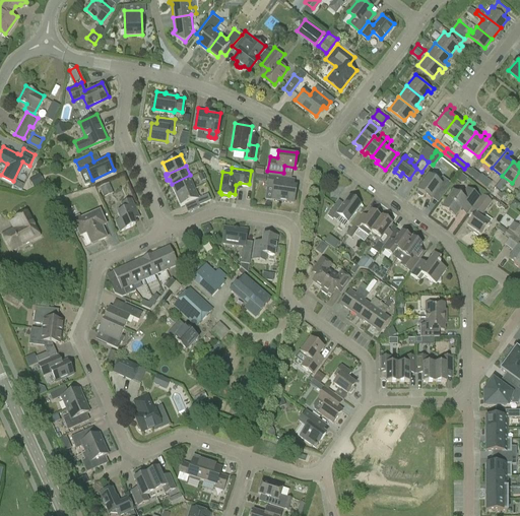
[(41,171),(30,176),(34,183),(44,178),(41,171)]
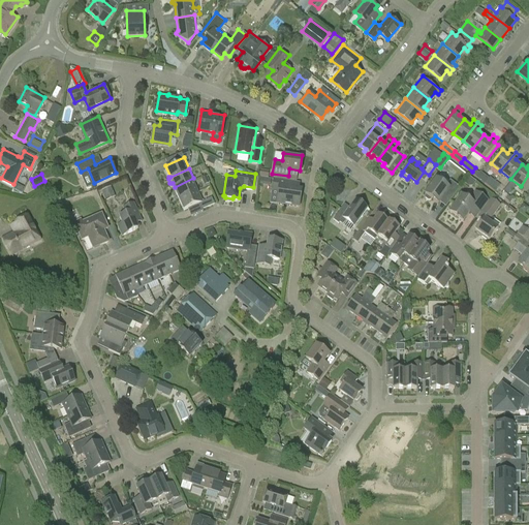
[(489,174),(489,175),(485,181),(490,185),(495,178),(489,174)]
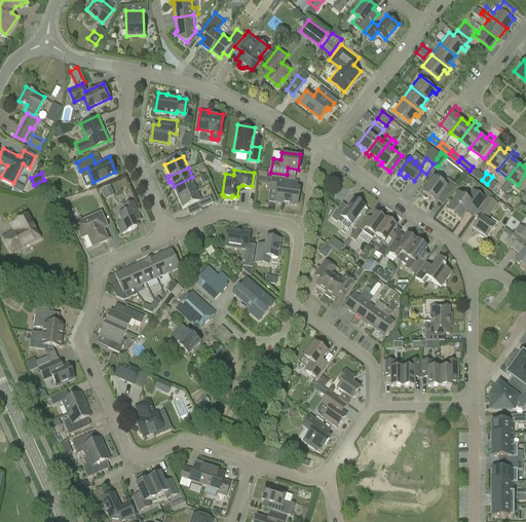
[(270,187),(276,188),(274,199),(297,203),(299,187),(290,185),(291,178),(272,175),(270,187)]
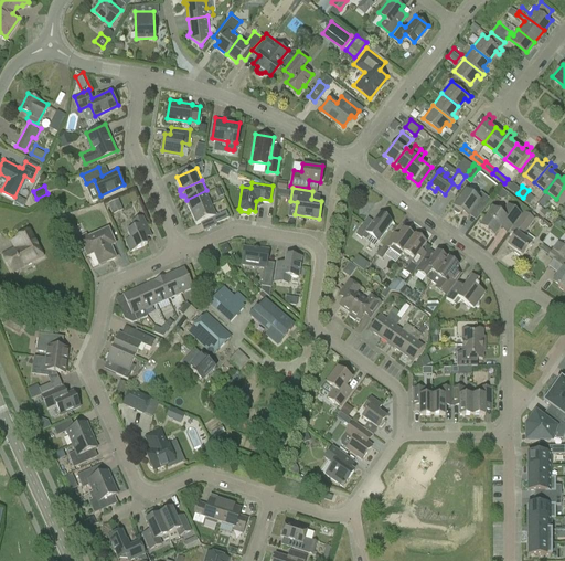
[(459,210),(460,209),(468,214),(469,213),(476,218),(491,197),(480,189),(476,196),(465,189),(454,204),(455,205),(454,207),(454,209),(457,211),(459,210)]
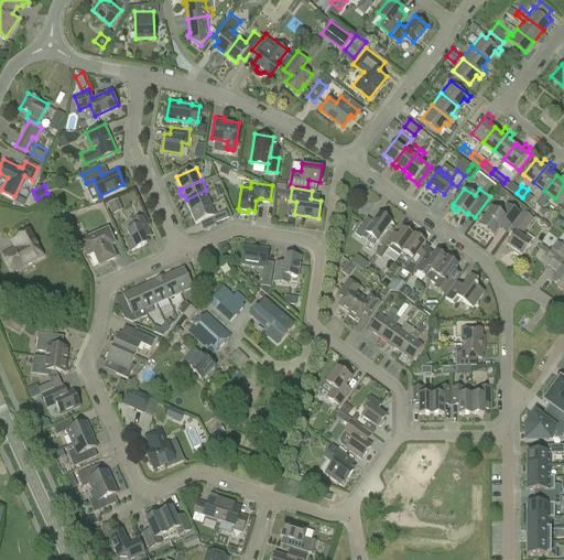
[(212,201),(206,190),(186,200),(191,210),(212,201)]
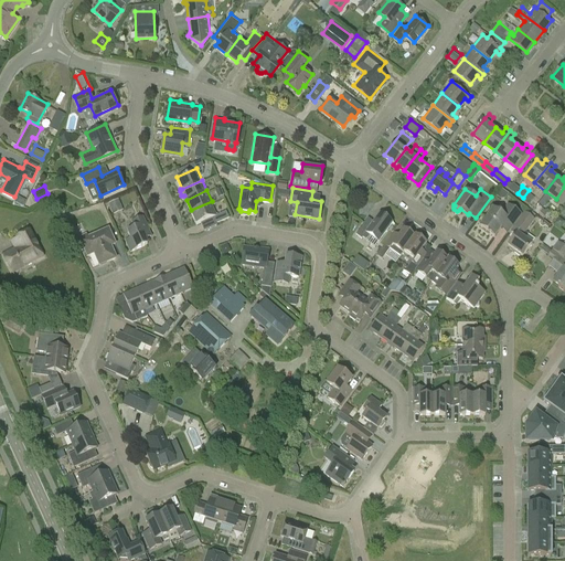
[(529,190),(523,198),(529,201),(534,194),(529,190)]
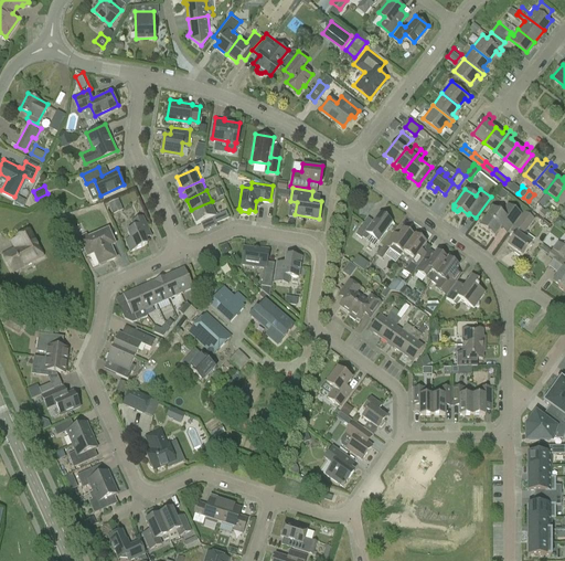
[(109,199),(113,209),(123,205),(119,196),(109,199)]
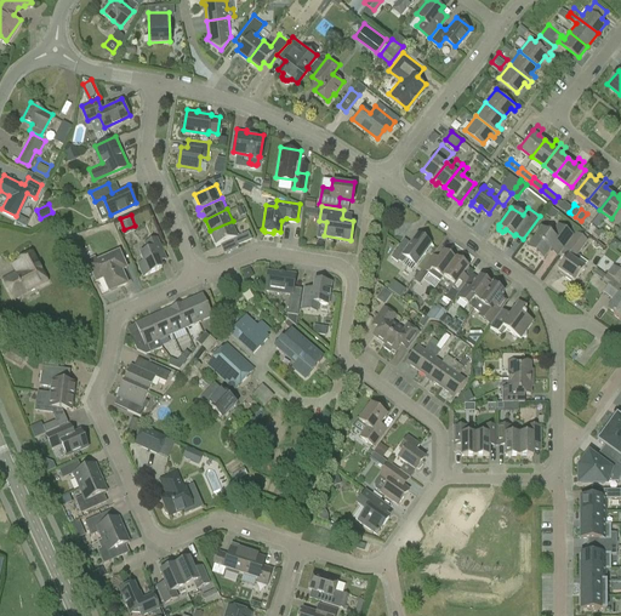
[(543,257),(550,247),(558,254),(574,231),(558,220),(548,232),(541,227),(528,246),(543,257)]
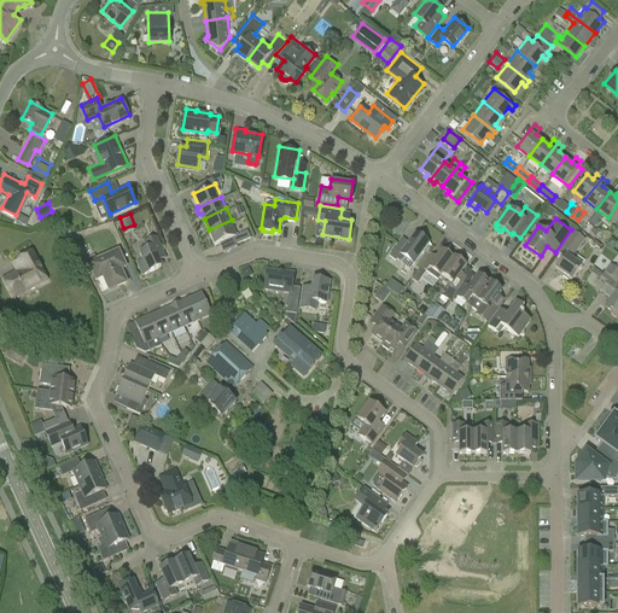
[(237,232),(232,220),(209,229),(215,243),(233,234),(237,241),(251,234),(248,227),(237,232)]
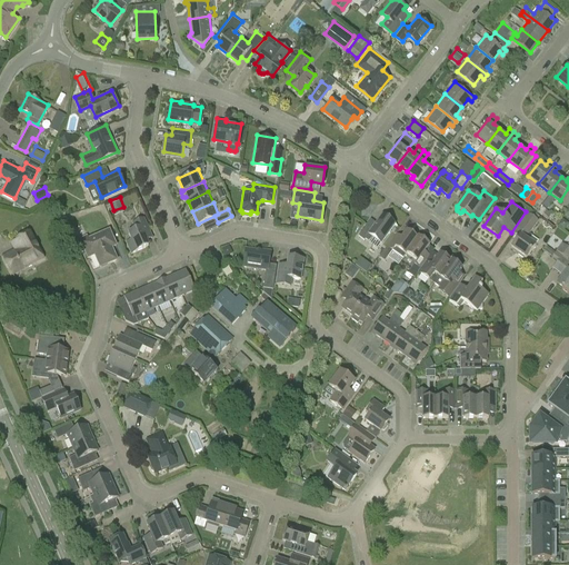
[(535,243),(528,238),(531,233),(529,230),(538,218),(536,216),(538,212),(530,207),(527,210),(513,230),(519,234),(511,245),(526,256),(535,243)]
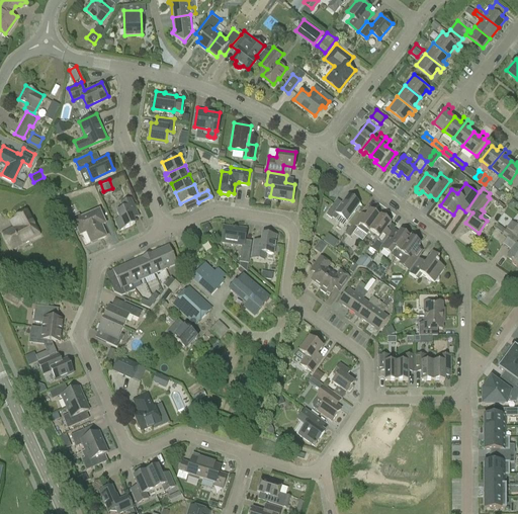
[(494,192),(503,199),(506,195),(497,188),(494,192)]
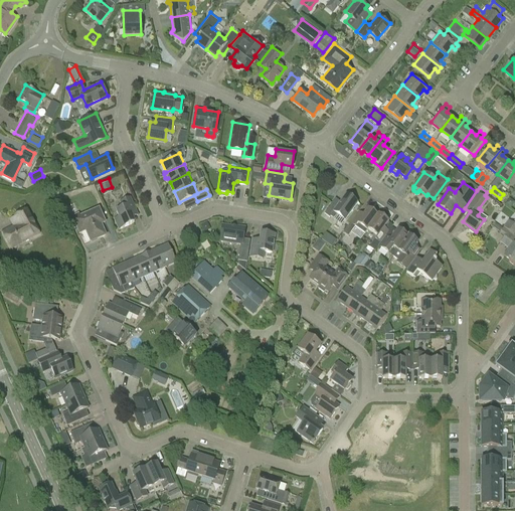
[(335,217),(341,221),(357,199),(346,191),(340,199),(335,195),(324,210),(329,214),(334,207),(337,210),(334,214),(335,217)]
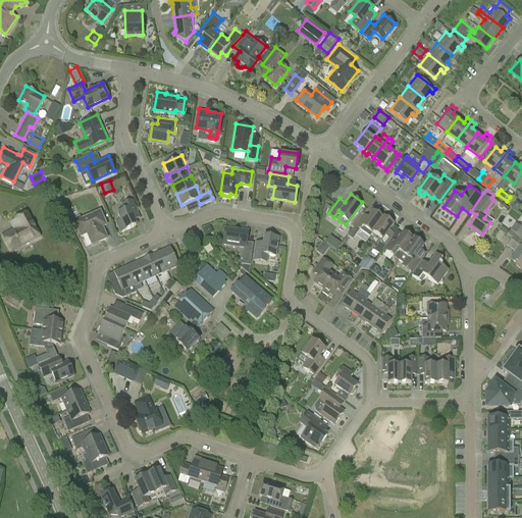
[(134,217),(140,215),(132,198),(122,202),(124,208),(118,211),(121,217),(116,219),(121,229),(137,222),(134,217)]
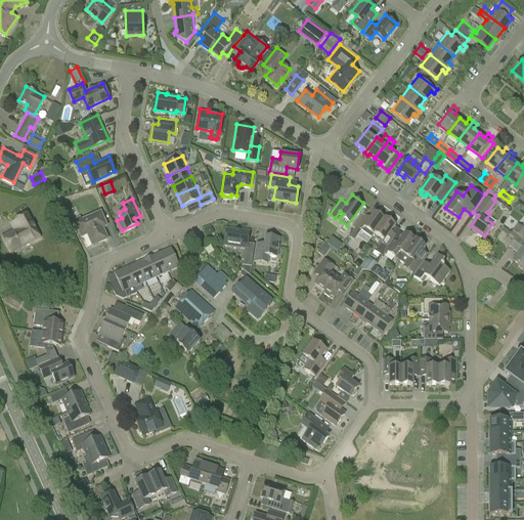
[(100,240),(107,236),(100,219),(104,217),(100,209),(82,217),(81,214),(74,217),(81,234),(88,231),(91,240),(98,236),(100,240)]
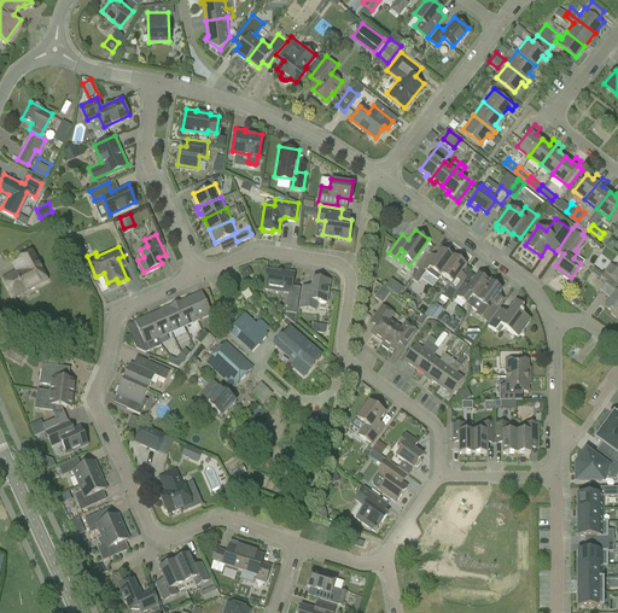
[(442,270),(453,256),(454,254),(453,255),(441,246),(436,254),(430,250),(412,275),(418,280),(426,268),(438,276),(442,270)]
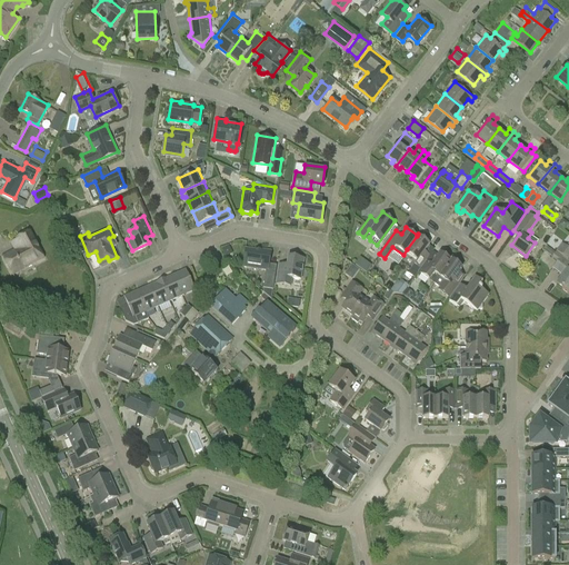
[(43,254),(33,237),(29,228),(9,238),(15,247),(3,253),(13,270),(42,255),(43,254)]
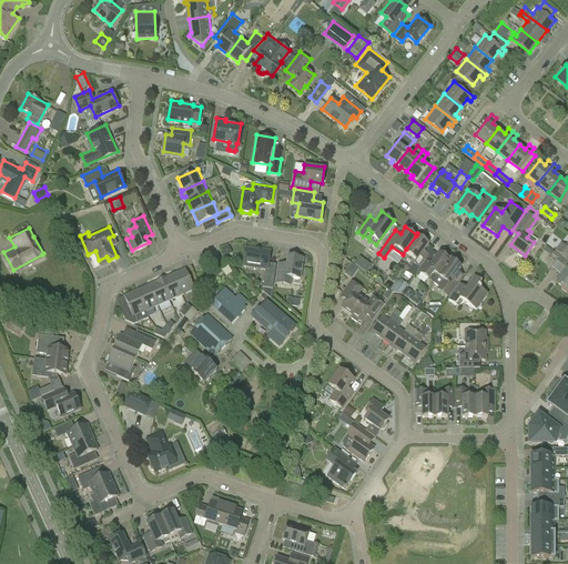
[(428,251),(424,248),(428,241),(417,233),(416,235),(406,249),(416,257),(404,273),(409,278),(428,251)]
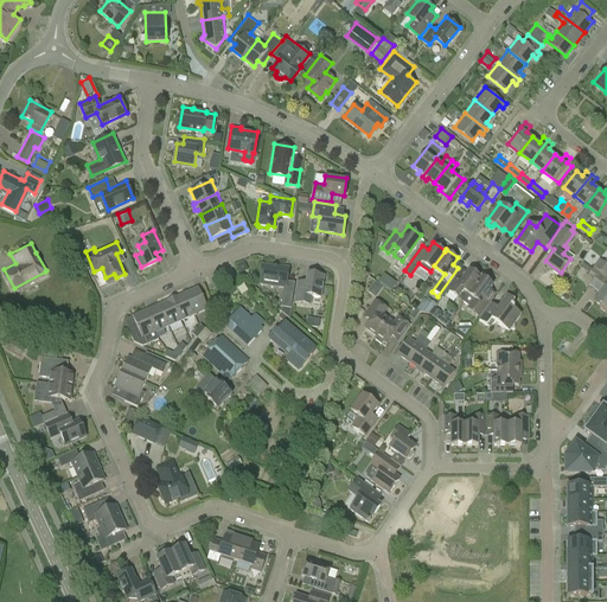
[(606,255),(606,256),(604,260),(599,256),(593,263),(606,273),(606,255)]
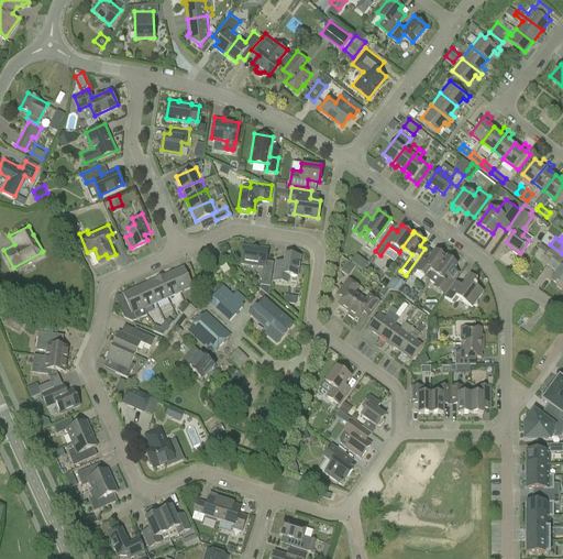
[(265,264),(267,245),(260,244),(260,245),(243,243),(241,260),(265,264)]
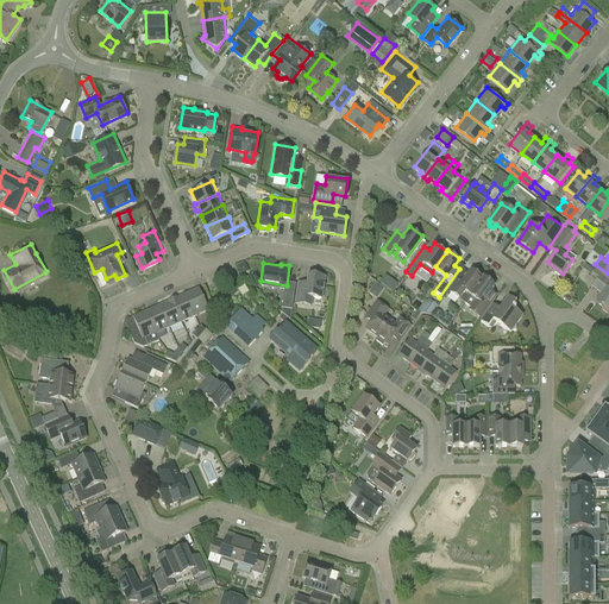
[(608,309),(608,277),(608,276),(608,275),(608,274),(595,264),(590,270),(591,271),(590,272),(596,277),(590,283),(602,291),(595,301),(608,310),(608,309)]
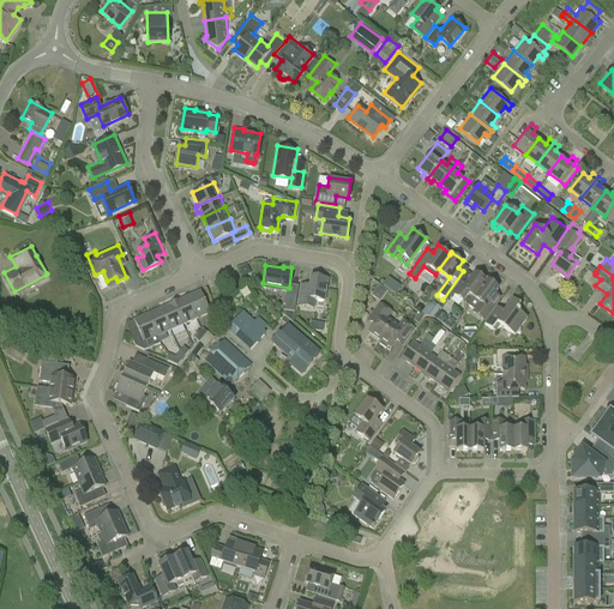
[(474,270),(465,282),(461,277),(450,293),(451,294),(453,291),(469,302),(487,277),(486,277),(485,278),(474,270)]
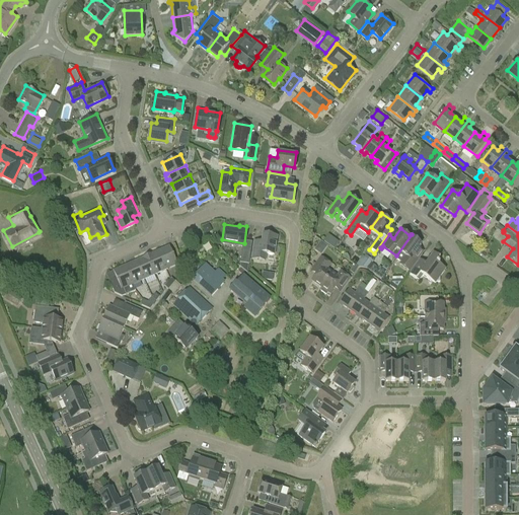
[(86,230),(81,232),(85,241),(90,238),(86,230)]
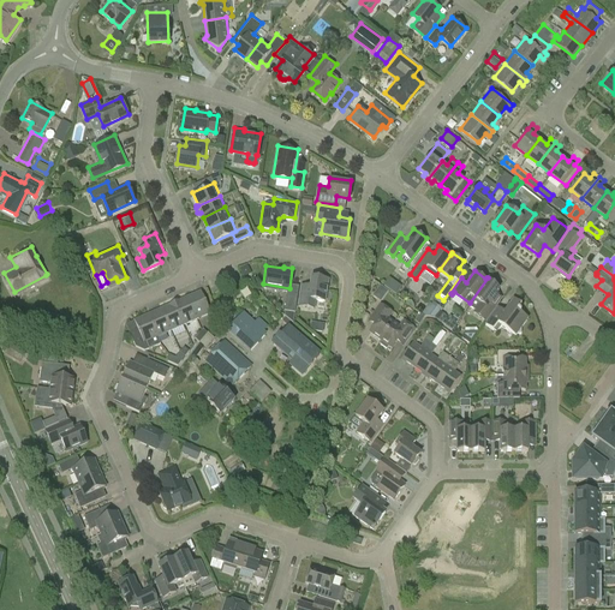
[(396,289),(402,281),(389,273),(384,281),(396,289)]
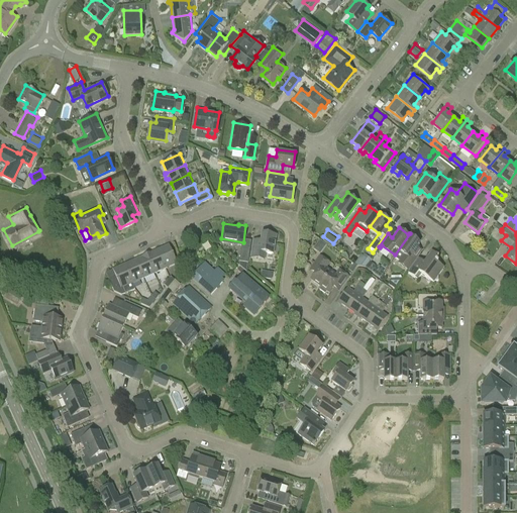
[(264,257),(265,249),(273,250),(276,232),(262,230),(261,237),(253,236),(251,254),(264,257)]
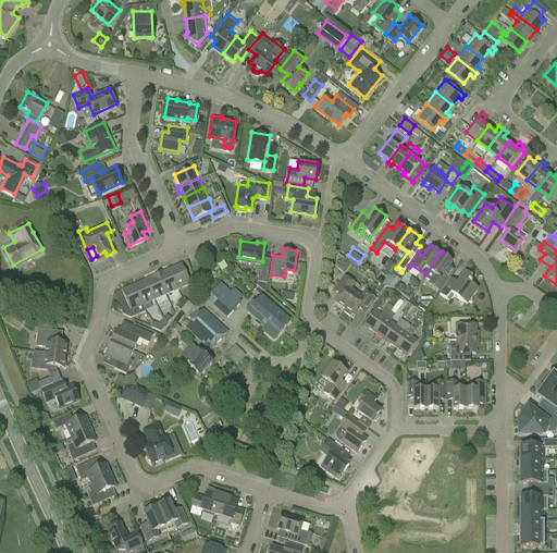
[(452,259),(442,252),(425,274),(430,278),(428,280),(440,287),(449,274),(444,270),(452,259)]
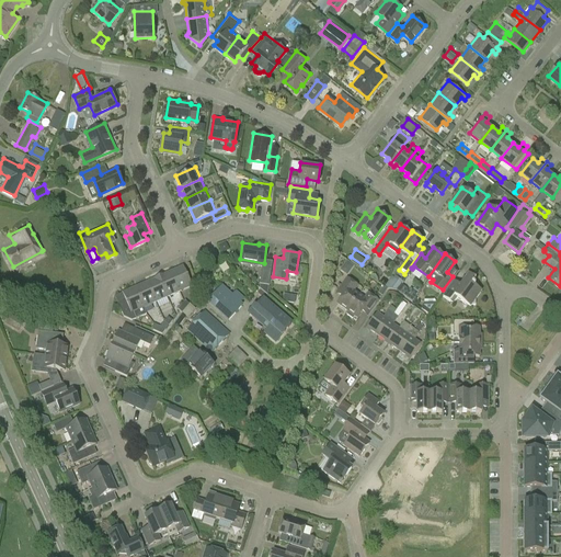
[(346,257),(341,266),(348,271),(354,261),(346,257)]
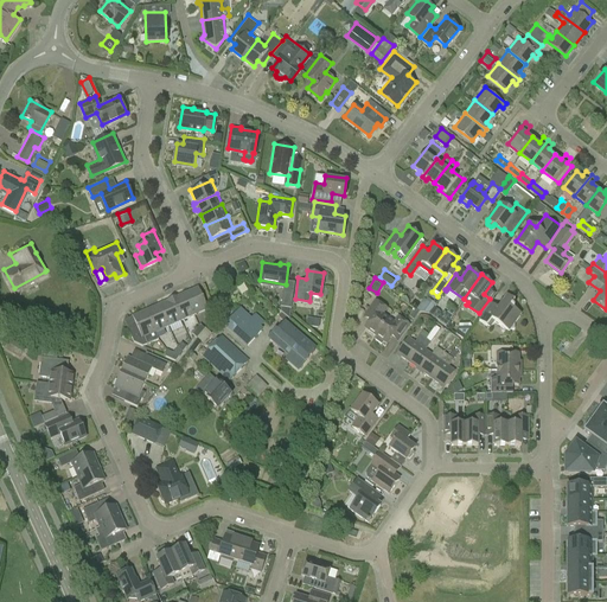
[(198,283),(185,289),(195,312),(208,306),(198,283)]
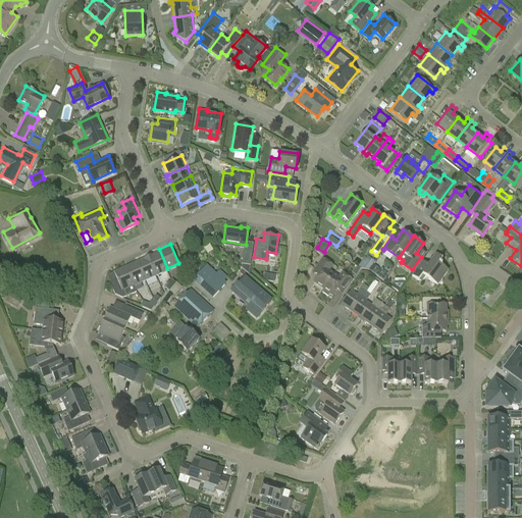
[(242,261),(241,264),(249,271),(249,269),(250,262),(253,248),(244,246),(242,261)]
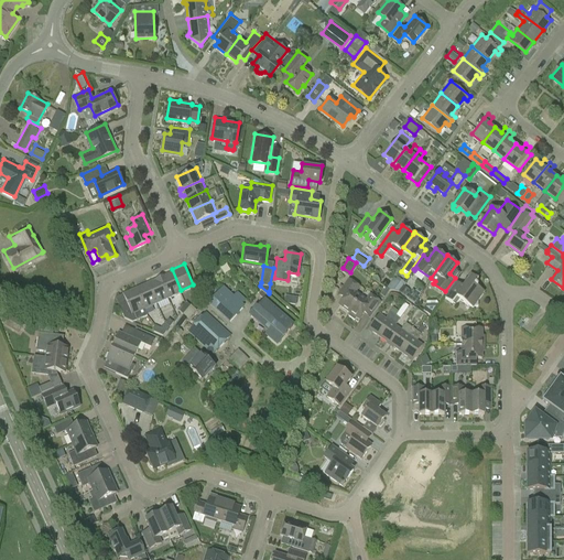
[(169,295),(181,290),(172,269),(160,275),(169,295)]
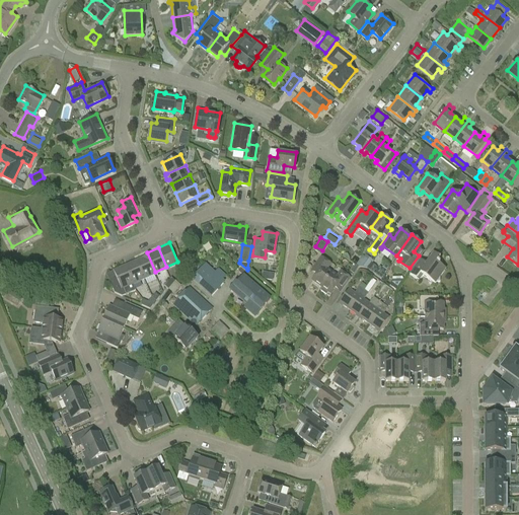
[(435,281),(436,279),(440,278),(440,274),(445,266),(439,261),(437,259),(440,255),(433,250),(426,262),(420,256),(410,271),(419,278),(423,272),(435,281)]
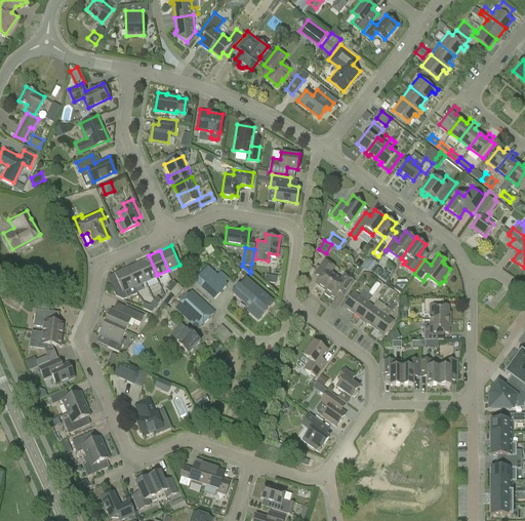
[(386,278),(391,271),(368,254),(363,263),(386,278)]
